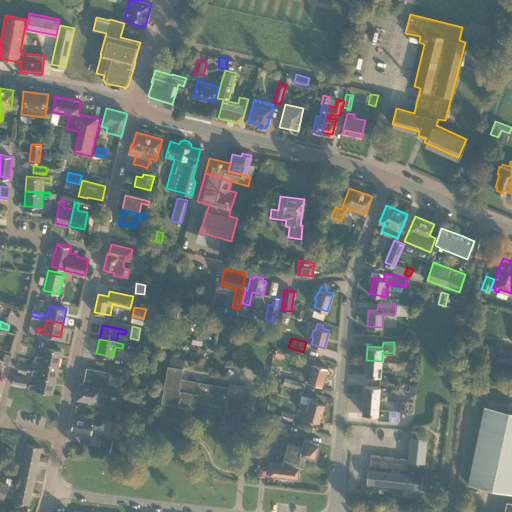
[(284,358),(286,348),(277,346),(275,356),(284,358)]
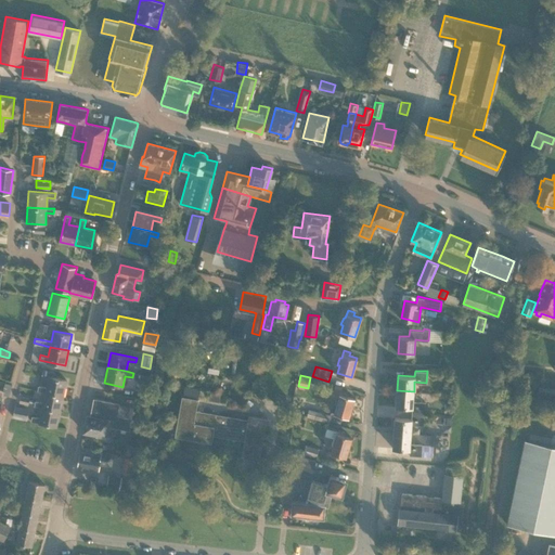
[(39,385),(38,390),(46,391),(64,396),(67,379),(53,376),(52,376),(50,376),(49,376),(47,387),(46,386),(39,385)]
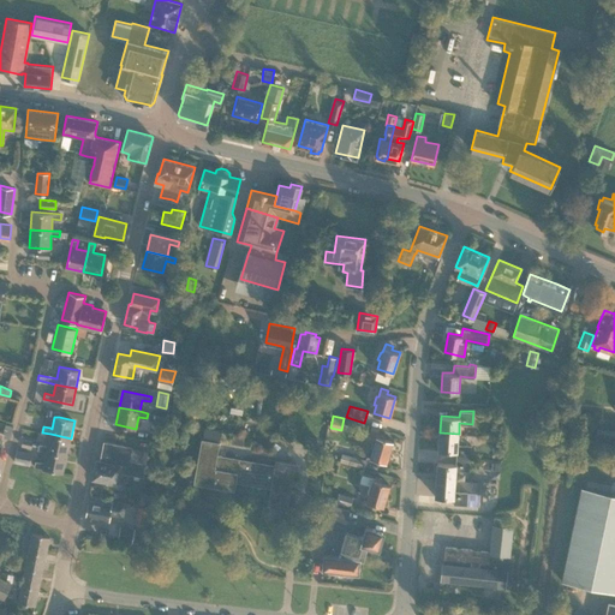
[(6,423),(4,431),(5,433),(4,436),(5,436),(10,437),(13,425),(9,424),(6,423)]
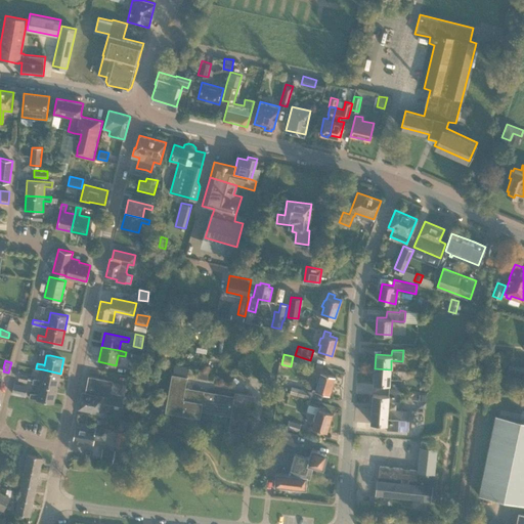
[(321,367),(315,366),(313,375),(317,376),(316,382),(317,383),(315,389),(329,393),(335,375),(328,373),(329,369),(321,367)]
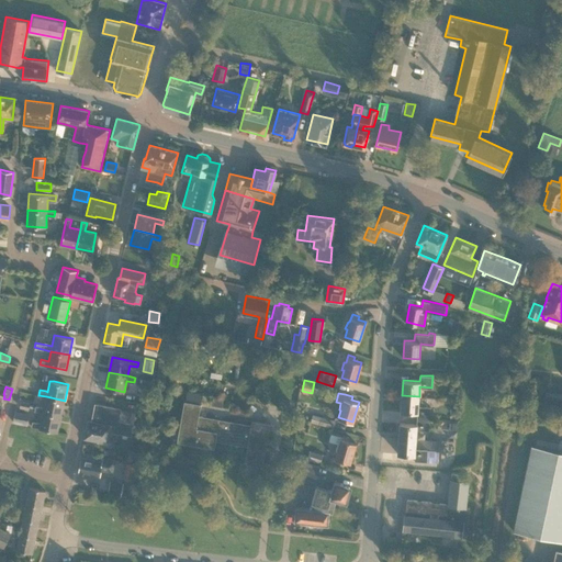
[(418,406),(419,396),(402,395),(401,411),(417,412),(417,417),(429,418),(430,406),(418,406)]
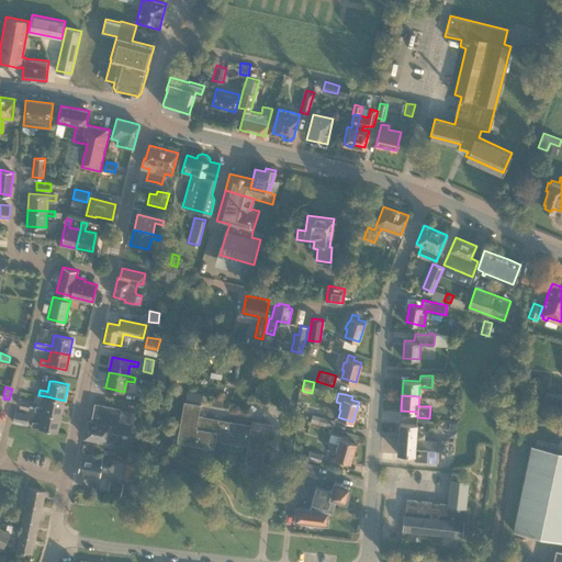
[(36,405),(35,411),(43,412),(62,416),(65,401),(46,396),(44,407),(36,405)]
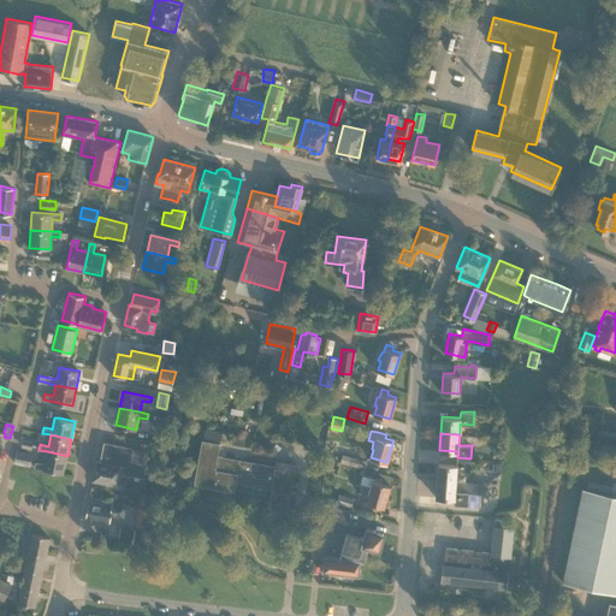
[(289,509),(296,463),(277,460),(276,466),(218,455),(220,442),(202,438),(195,483),(235,490),(236,481),(271,487),(268,505),(289,509)]
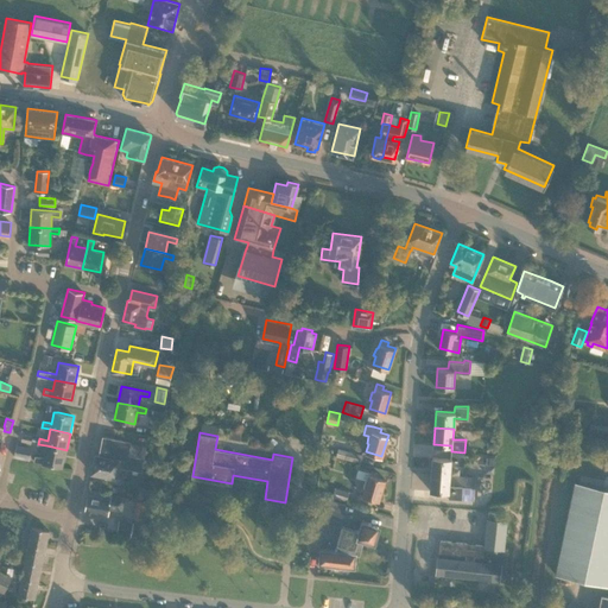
[(145,457),(144,456),(128,454),(131,441),(102,435),(99,455),(95,454),(92,473),(106,475),(106,477),(116,479),(119,466),(143,470),(143,468),(147,469),(150,458),(145,458),(145,457)]
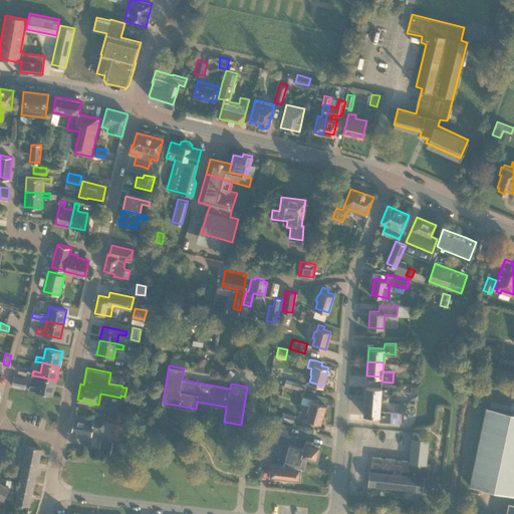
[(14,375),(12,386),(25,389),(27,377),(14,375)]
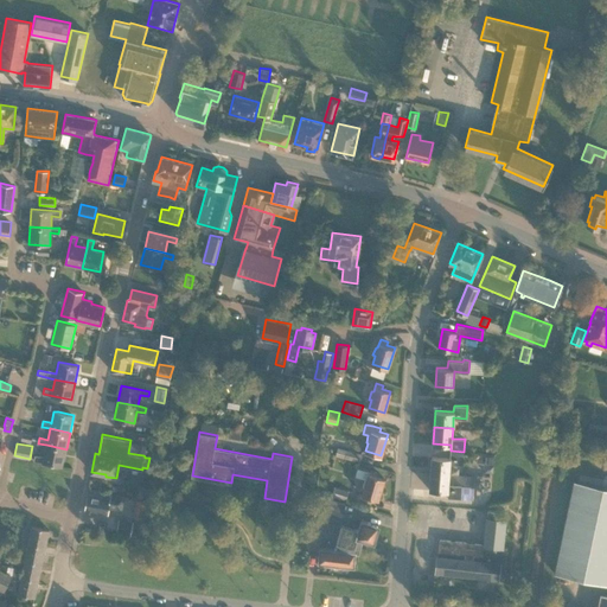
[(63,466),(66,449),(46,445),(44,457),(36,454),(34,460),(63,466)]
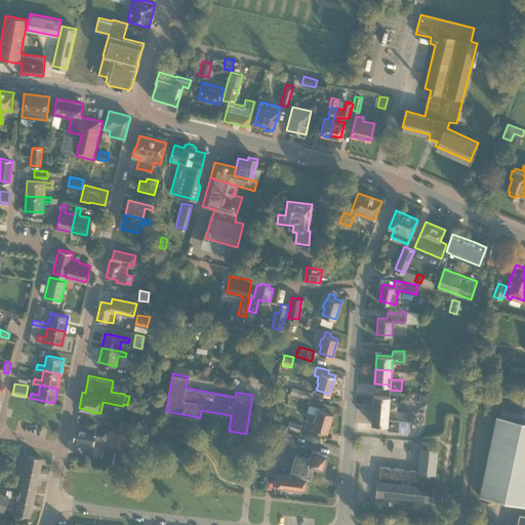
[(313,392),(292,386),(290,393),(311,399),(313,392)]
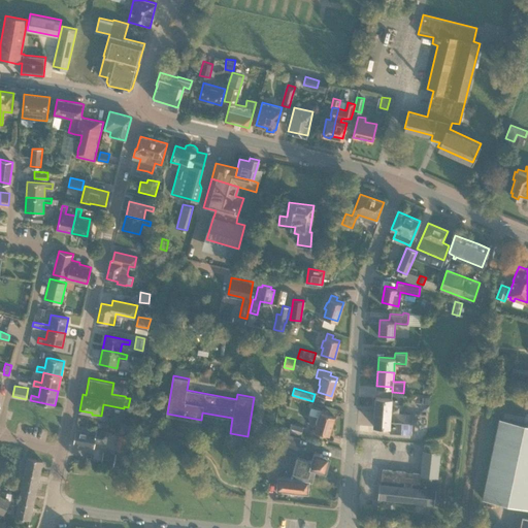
[(375,397),(374,411),(391,413),(392,403),(403,404),(403,393),(392,392),(392,398),(375,397)]
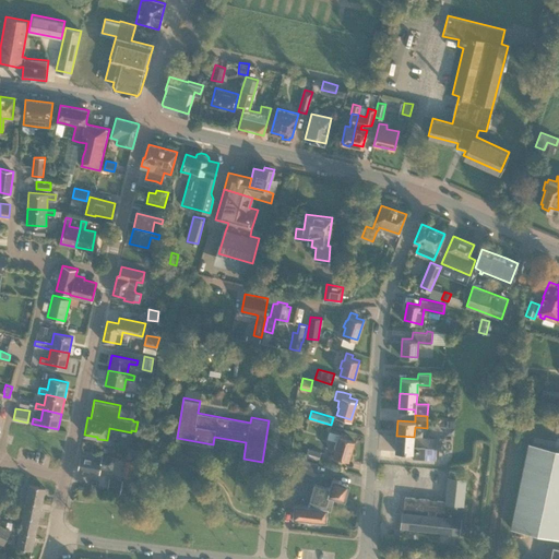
[(348,460),(354,440),(347,438),(348,435),(341,432),(341,433),(330,430),(328,438),(336,440),(334,448),(336,448),(334,455),(348,460)]
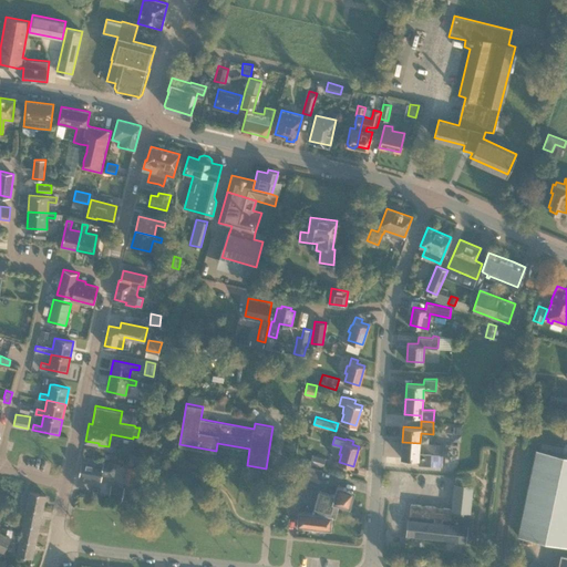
[(420,443),(402,442),(401,457),(419,459),(418,464),(431,465),(431,453),(419,452),(420,443)]
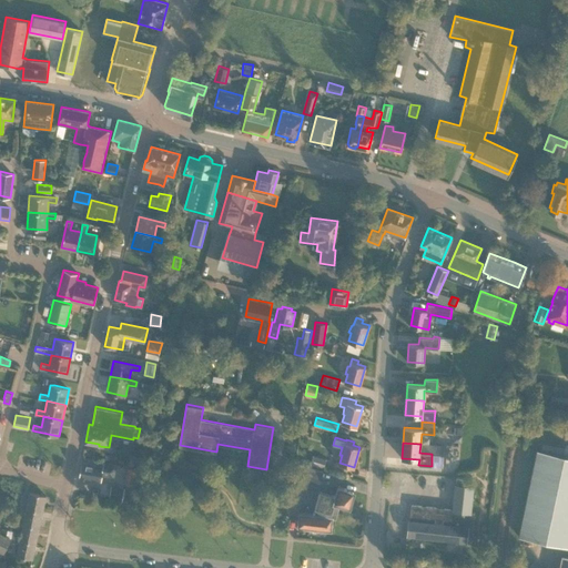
[(518,536),(567,546),(567,455),(537,449),(518,536)]
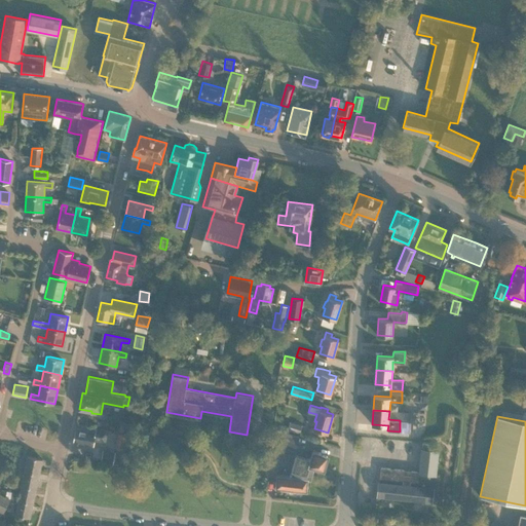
[(302,424),(290,421),(288,429),(299,433),(302,424)]
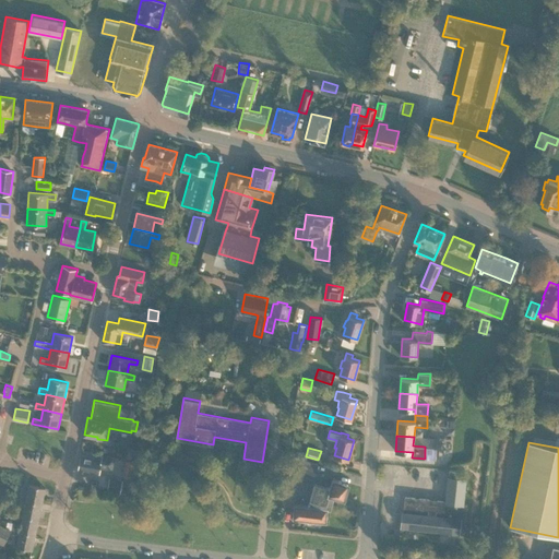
[(99,473),(100,467),(113,470),(115,456),(103,454),(102,459),(95,458),(81,454),(79,468),(99,473)]
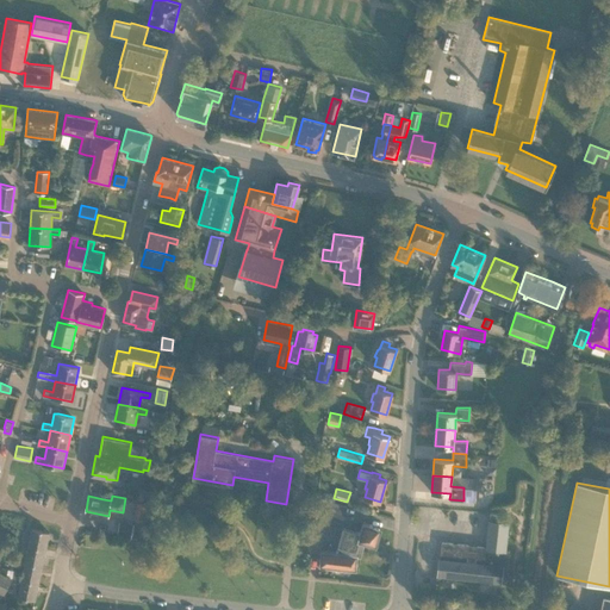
[(341,527),(347,505),(331,500),(324,522),(341,527)]
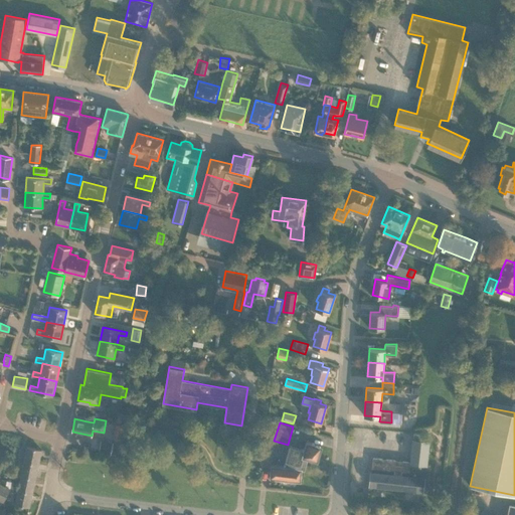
[(122,440),(125,424),(116,423),(113,438),(122,440)]
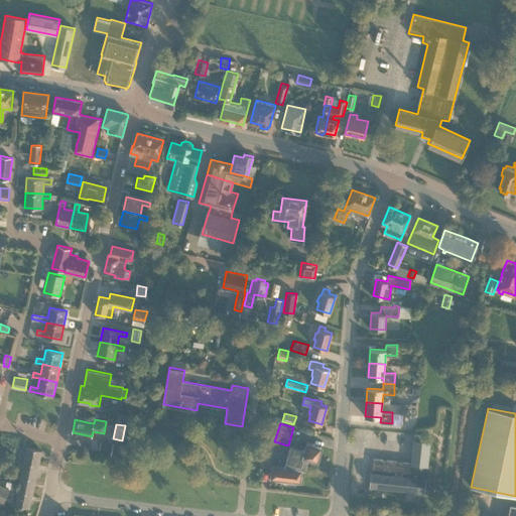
[(374,458),(373,472),(371,472),(370,486),(426,492),(428,490),(431,465),(428,465),(430,441),(413,439),(411,463),(404,462),(403,464),(396,463),(397,461),(374,458)]
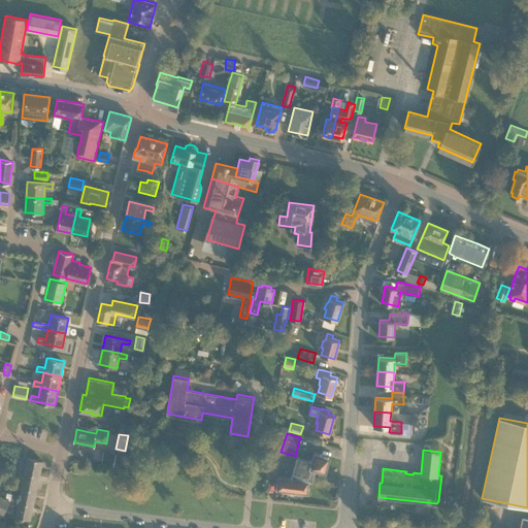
[(103,451),(101,463),(113,466),(116,453),(103,451)]
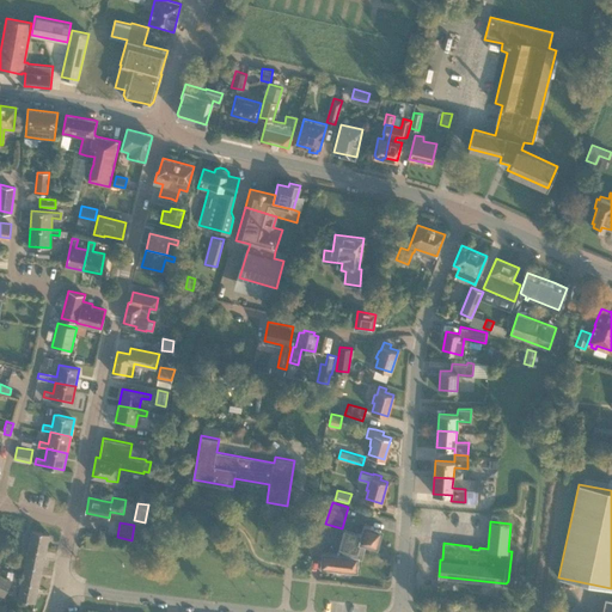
[(378,548),(378,545),(384,528),(365,524),(361,533),(344,528),(337,552),(323,551),(320,567),(325,567),(325,569),(332,570),(332,568),(346,569),(346,571),(353,573),(353,570),(357,570),(359,556),(361,556),(365,544),(378,548)]
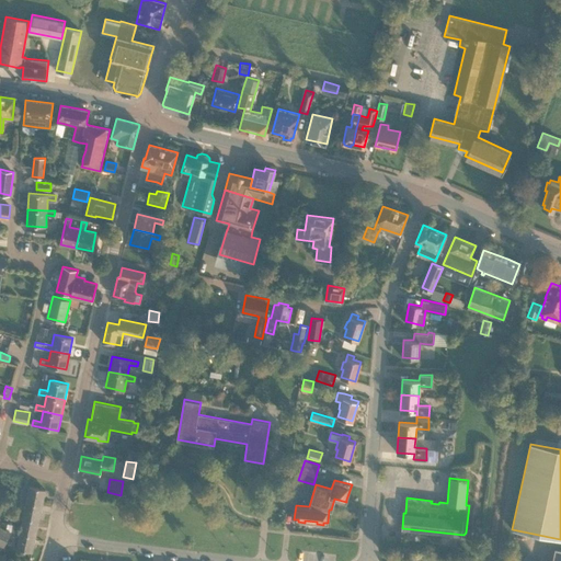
[(30,485),(26,502),(43,505),(46,489),(30,485)]
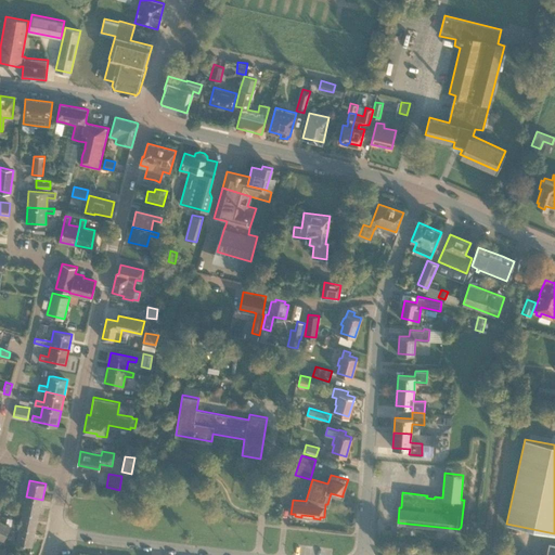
[(39,515),(42,500),(26,497),(23,512),(39,515)]
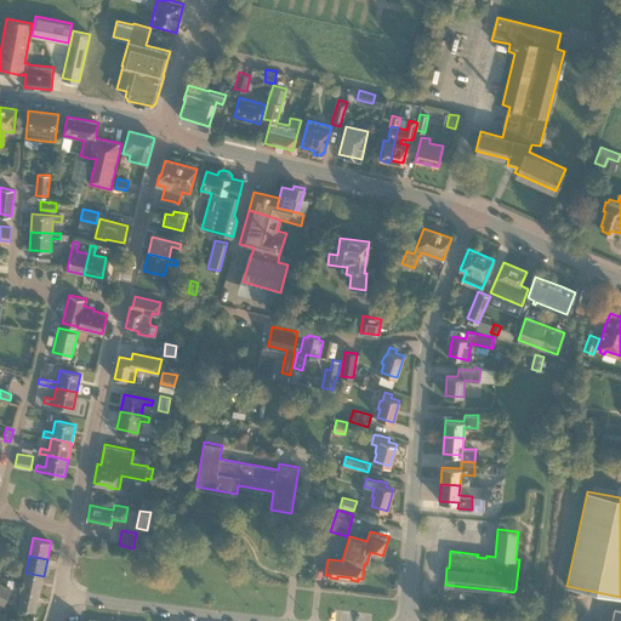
[(26,573),(22,590),(40,593),(44,576),(26,573)]
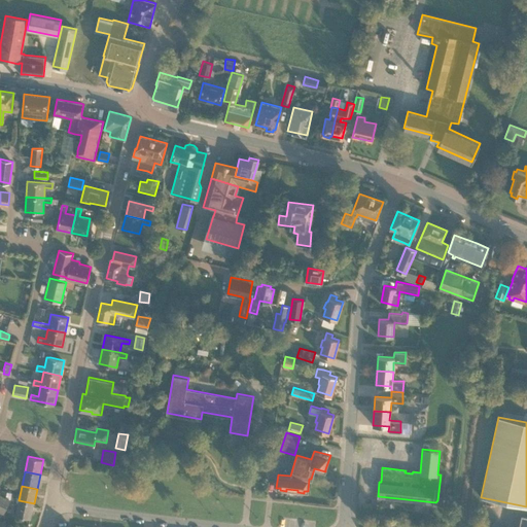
[(10,499),(0,494),(0,510),(4,513),(10,499)]
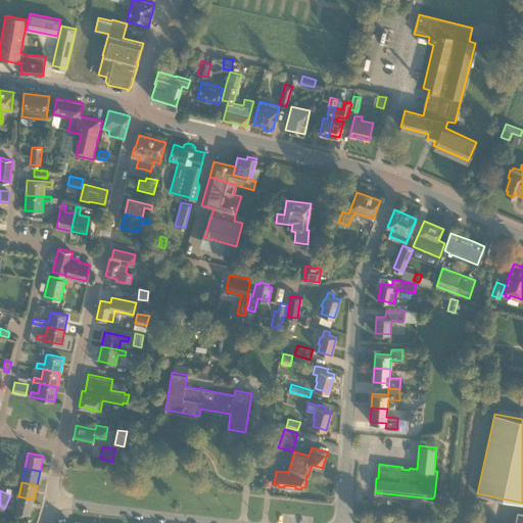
[(34,500),(18,496),(15,511),(31,514),(34,500)]
